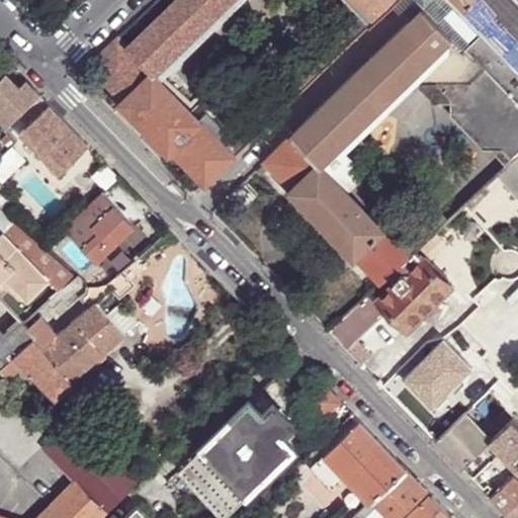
[(119,36),(89,66),(123,100),(152,71),(154,74),(157,71),(226,0),(359,0),(369,10),(376,17),(389,5),(394,0),(173,0),(127,47),(119,36)]
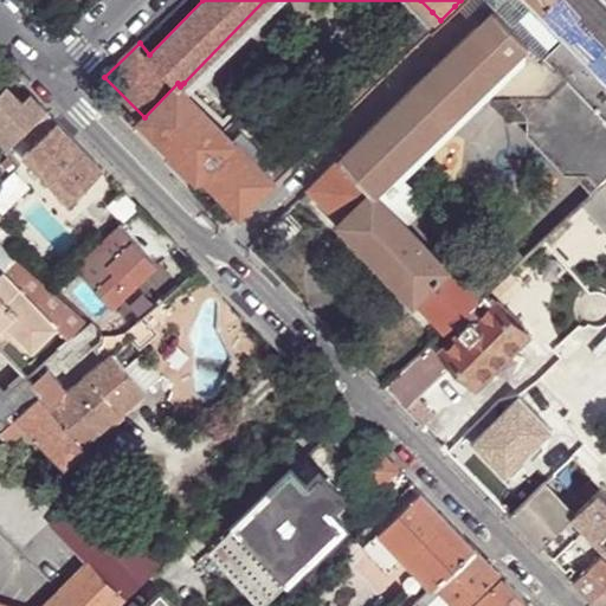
[(426,15),(432,12),(420,0),(264,0),(184,83),(180,86),(204,110),(210,103),(193,86),(192,85),(194,83),(277,0),(408,0),(424,14),(426,15)]
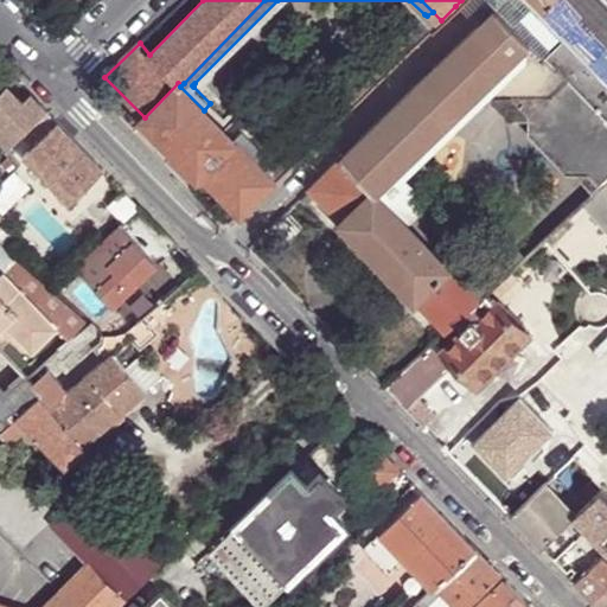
[(461,0),(455,6),(475,29),(496,10),(485,0),(461,0)]
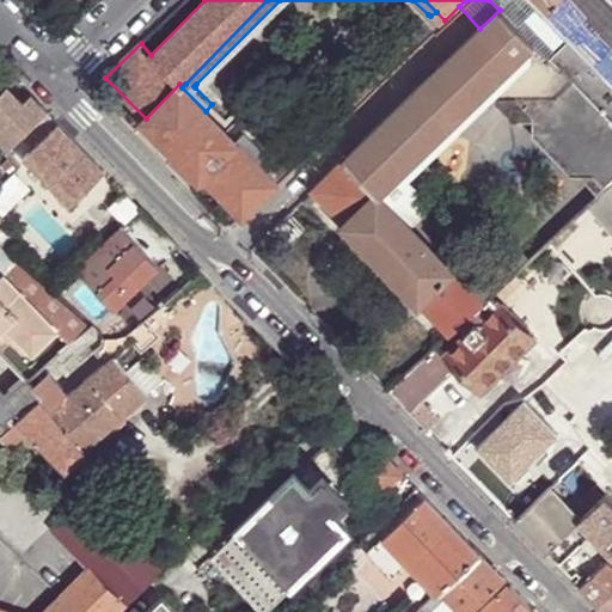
[(489,0),(500,10),(508,0),(489,0)]
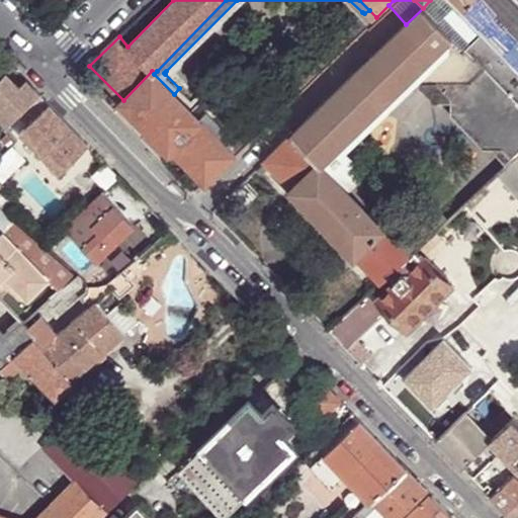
[(455,0),(430,0),(423,8),(437,23),(443,18),(459,3),(455,0)]
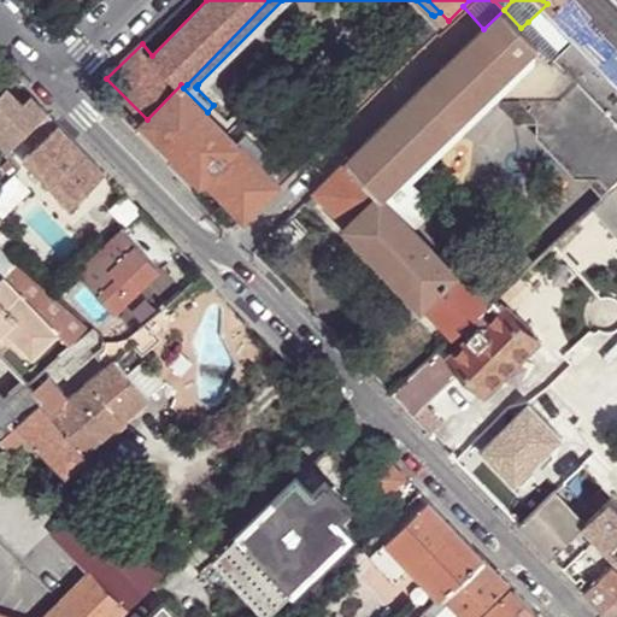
[(542,0),(547,4),(577,36),(588,48),(616,76),(616,7),(610,0),(542,0)]
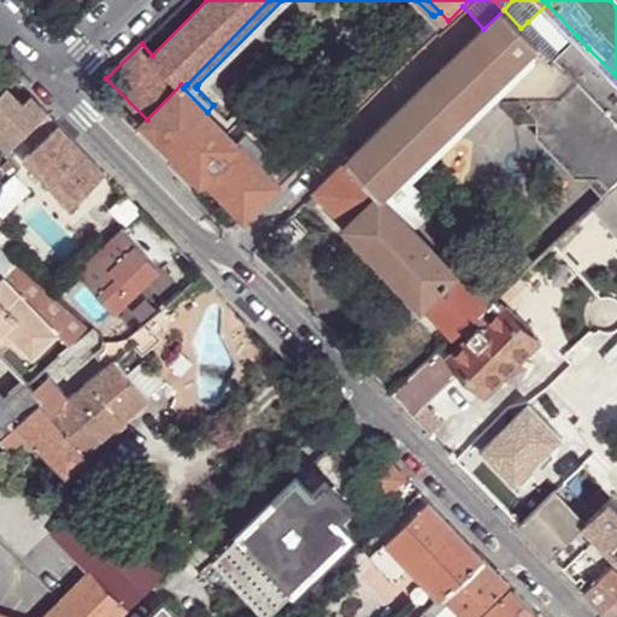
[(504,10),(483,29),(348,160),(382,195),(517,65),(538,45),(521,28),(504,10)]
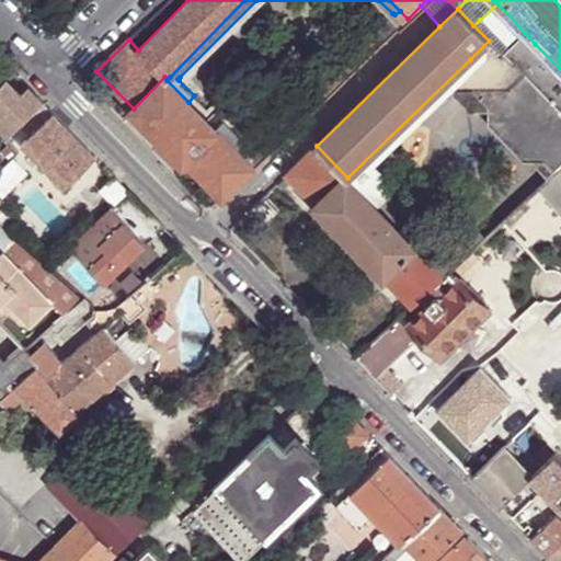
[(379,47),(408,19),(400,11),(395,14),(370,37),(379,47)]
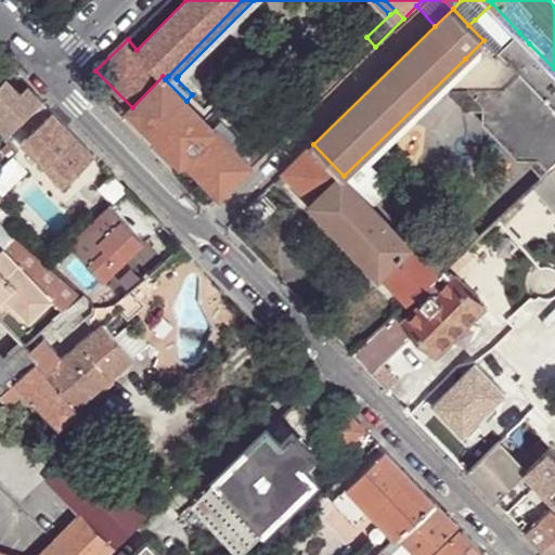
[(475,20),(468,25),(483,40),(497,54),(502,49),(475,20)]
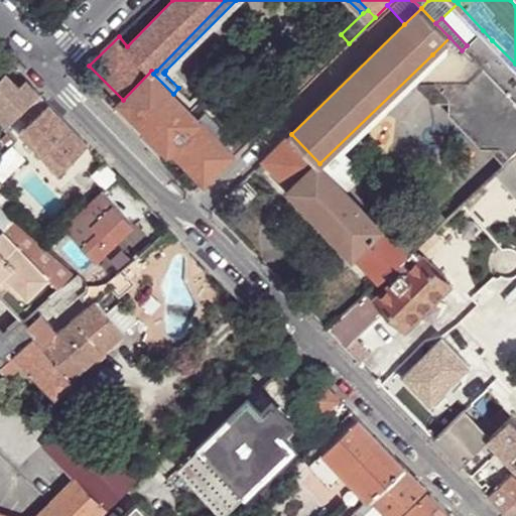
[(291,99),(349,43),(341,34),(334,27),(275,83),(283,91),(291,99)]
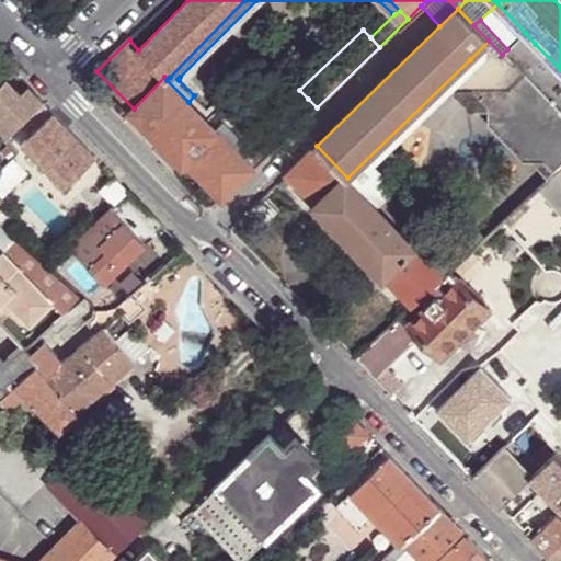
[(512,66),(535,44),(525,33),(507,49),(502,55),(512,66)]
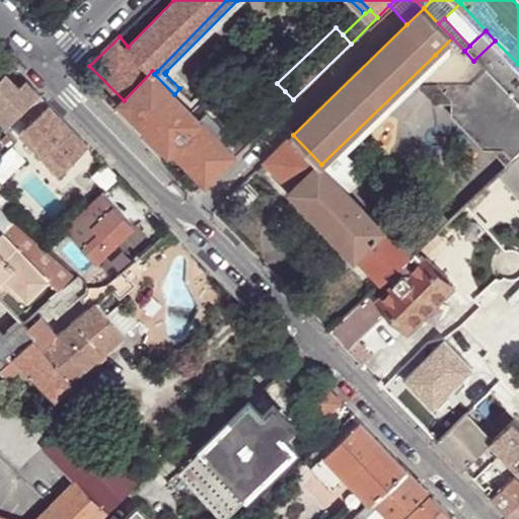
[(518,153),(518,106),(516,104),(473,61),(464,51),(452,38),(435,55),(441,62),(419,83),(421,86),(436,85),(452,100),(451,118),(484,150),(498,150),(498,156),(506,165),(518,153)]
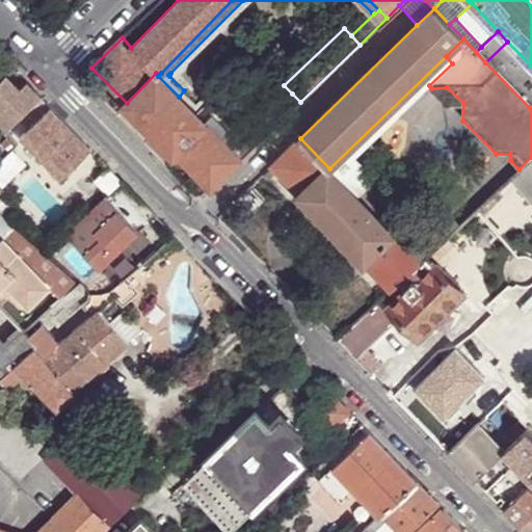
[(531,65),(507,42),(485,62),(529,107),(531,104),(531,65)]
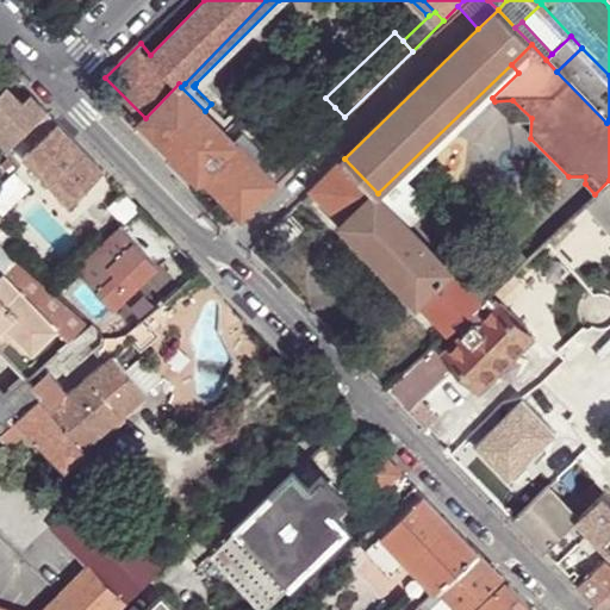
[(518,73),(511,64),(378,193),(436,256),(446,246),(418,217),(424,212),(423,195),(409,179),(492,98),(518,73)]
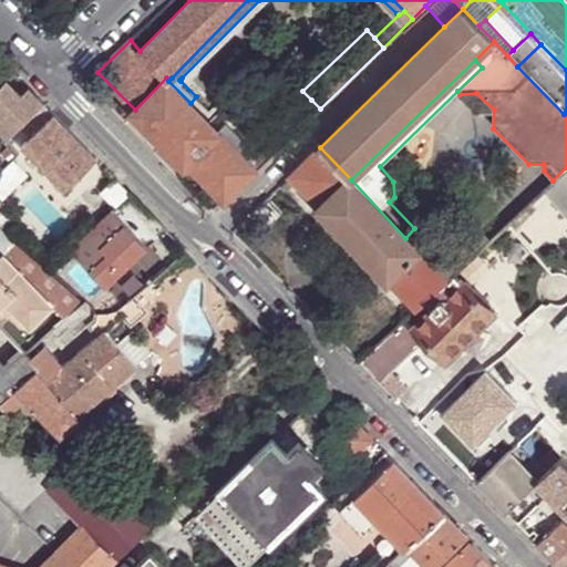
[(166,78),(135,110),(131,112),(185,167),(187,164),(219,133),(217,130),(209,121),(191,103),(168,81),(166,78)]
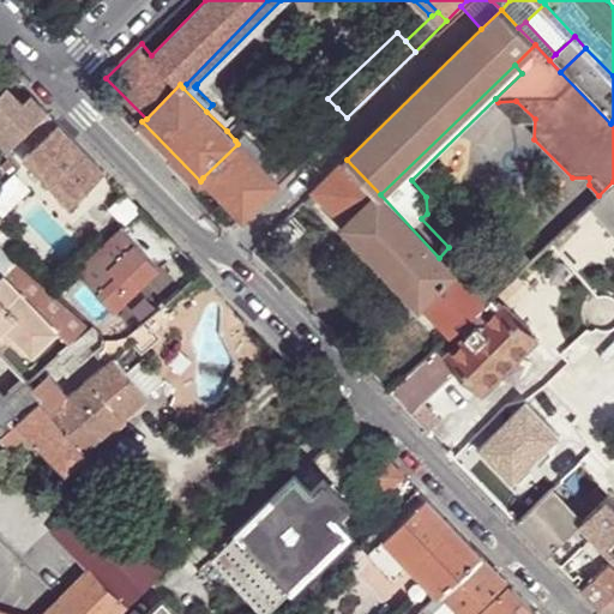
[(41,120),(48,113),(30,95),(24,102),(7,85),(0,92),(0,133),(17,142),(41,120)]
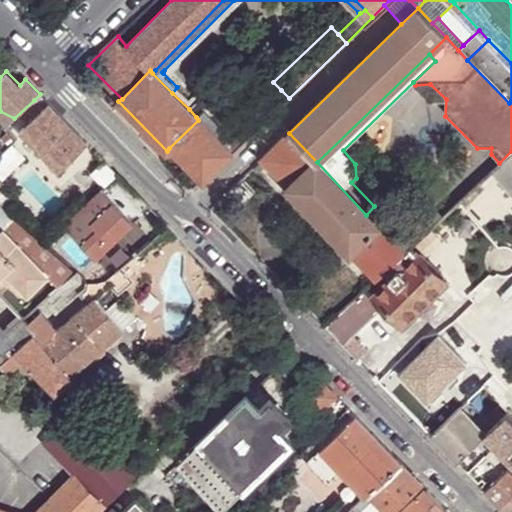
[(429,104),(445,116),(446,99),(430,84),(415,85),(415,89),(429,104)]
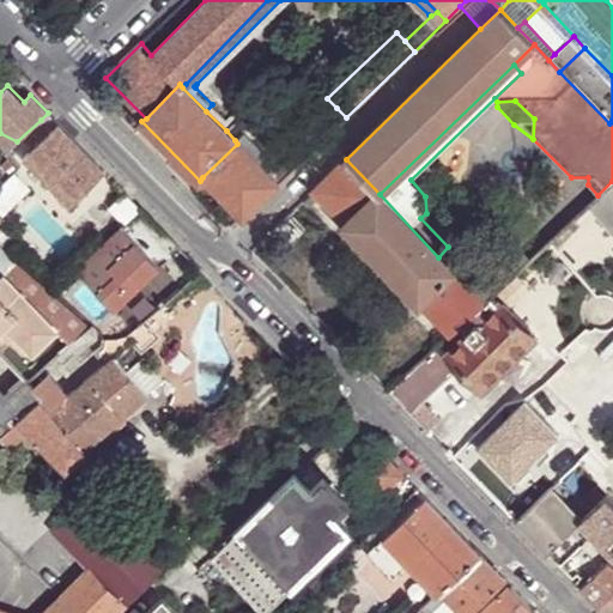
[(212,104),(206,111),(226,131),(232,125),(212,104)]
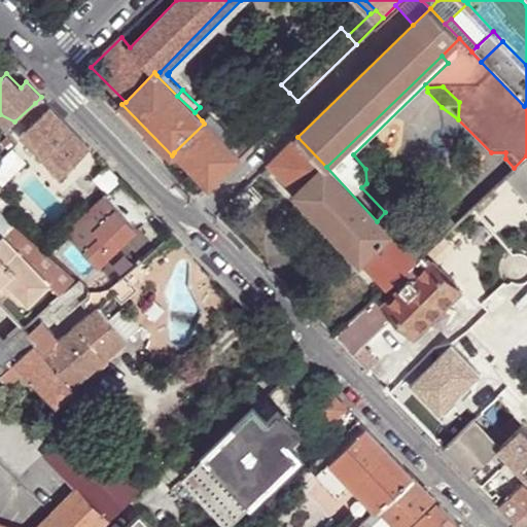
[(289,93),(238,141),(246,149),(248,147),(297,101),(289,93)]
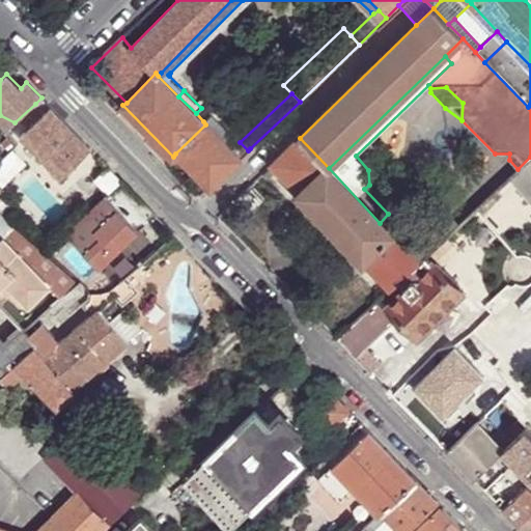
[(89,146),(42,98),(35,104),(45,113),(21,136),(59,175),(89,146)]
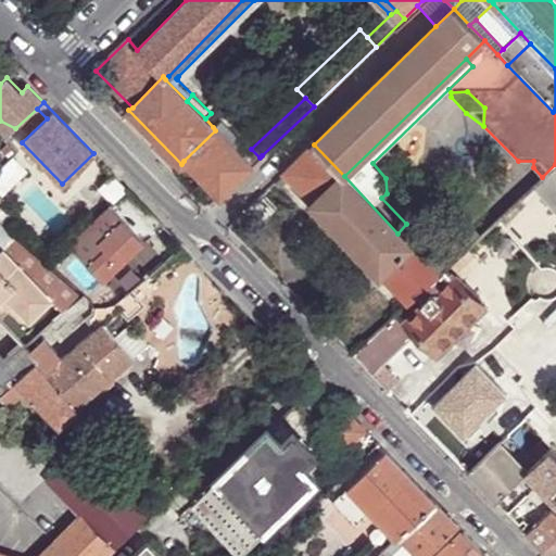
[(220,119),(213,127),(215,130),(251,167),(258,159),(260,158),(251,149),(220,119)]
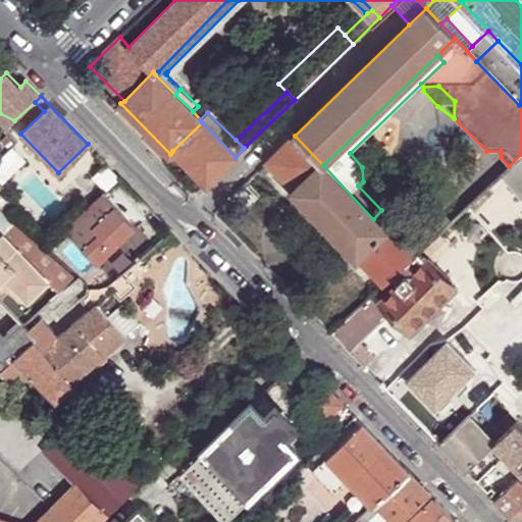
[(0,128),(4,132),(14,120),(0,113),(0,128)]
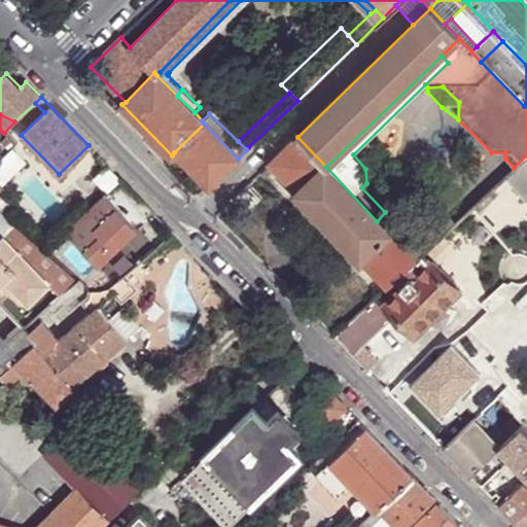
[(204,124),(174,152),(208,186),(238,159),(204,124)]
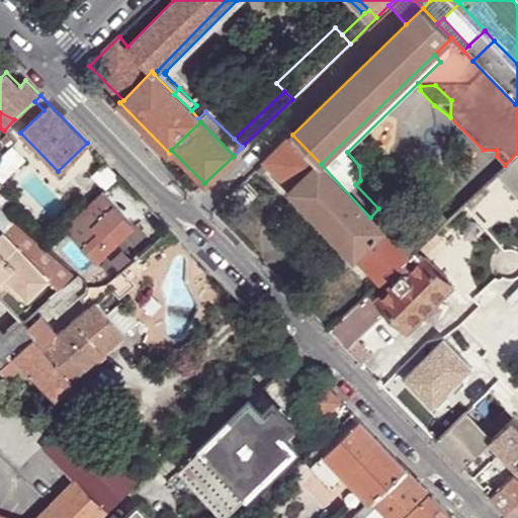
[(354,256),(382,230),(370,218),(321,164),(292,135),(264,161),(266,162),(269,166),(290,188),(288,191),(352,258),(354,256)]
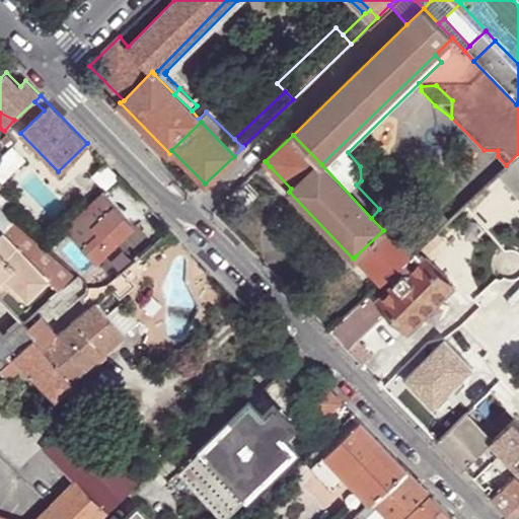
[(9,146),(0,153),(0,182),(1,183),(23,158),(9,146)]
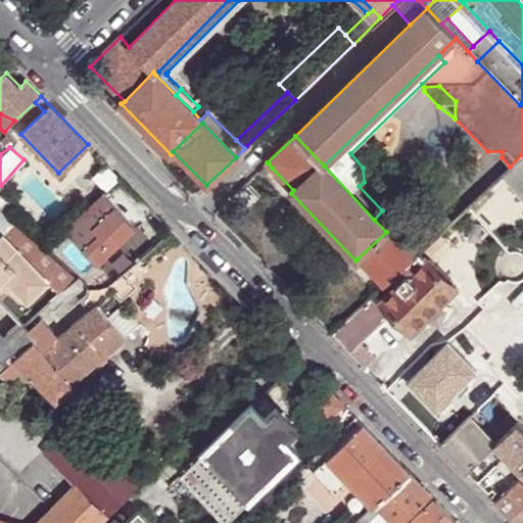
[(522,154),(510,167),(500,177),(522,200),(522,154)]
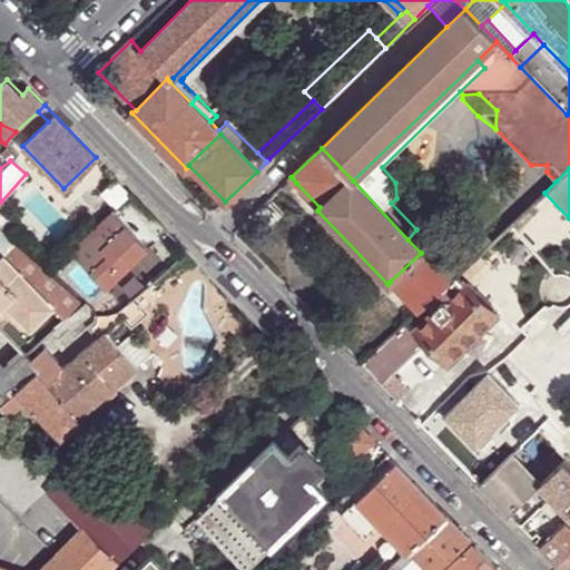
[(296,183),(293,178),(283,188),(286,192),(296,183)]
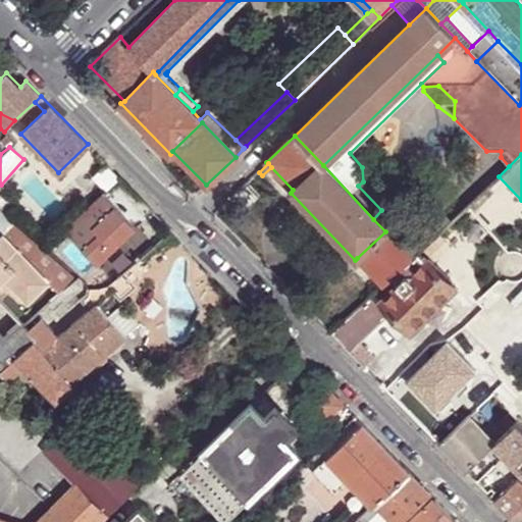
[(260,195),(247,181),(233,195),(247,207),(260,195)]
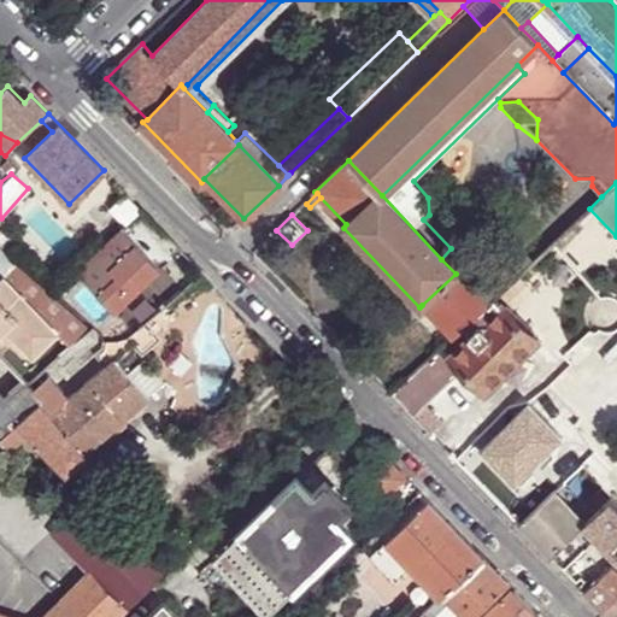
[(0,277),(1,280),(4,276),(17,264),(19,262),(5,250),(17,235),(5,224),(6,223),(1,218),(0,217),(0,277)]
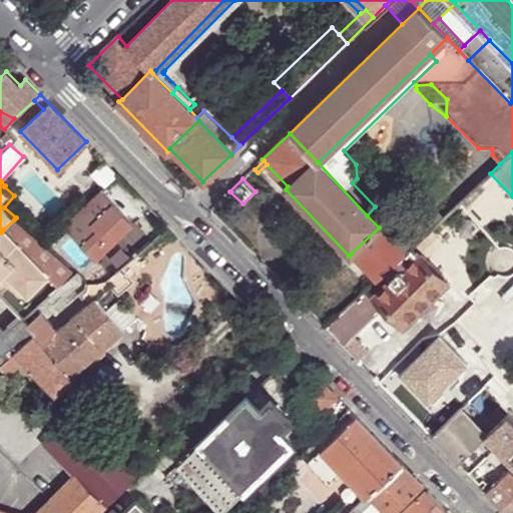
[(100,189),(63,224),(95,259),(132,223),(100,189)]
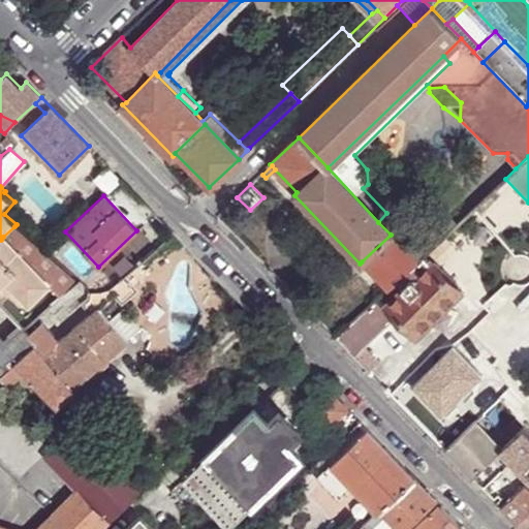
[(3,237),(50,285),(60,297),(75,281),(14,226),(3,237)]
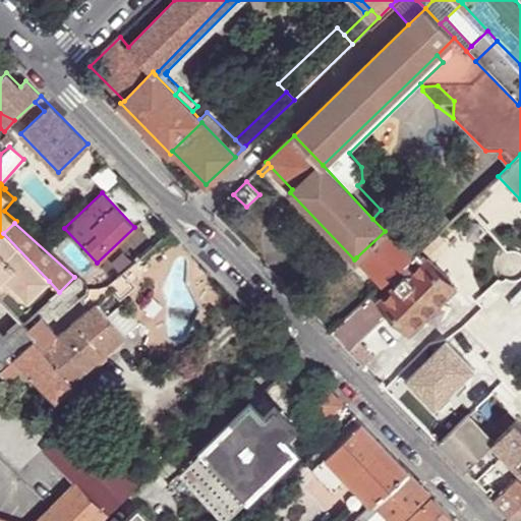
[(383,285),(410,257),(385,231),(356,257),(383,285)]
